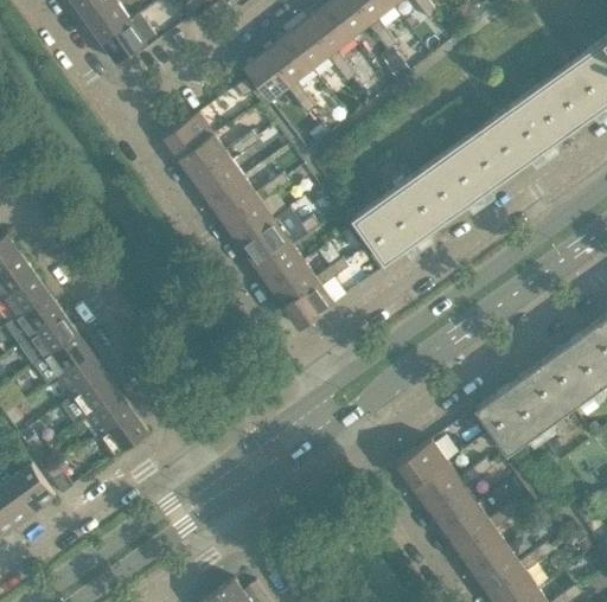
[(116,1),(117,0),(74,0),(71,1),(87,23),(116,1)]
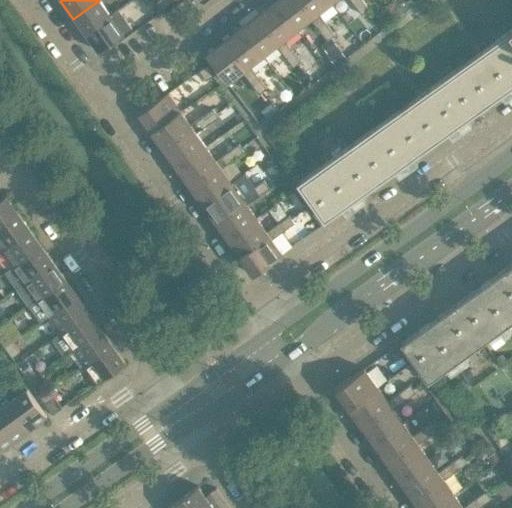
[(154,4),(151,0),(140,0),(147,9),(154,4)]
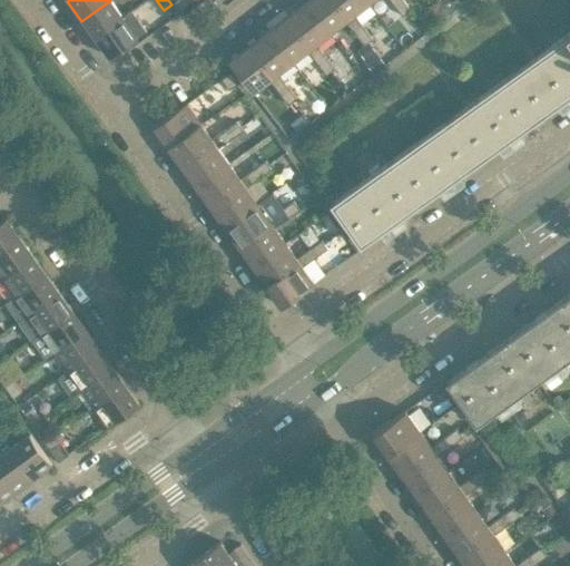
[(205,0),(176,0),(186,13),(205,0)]
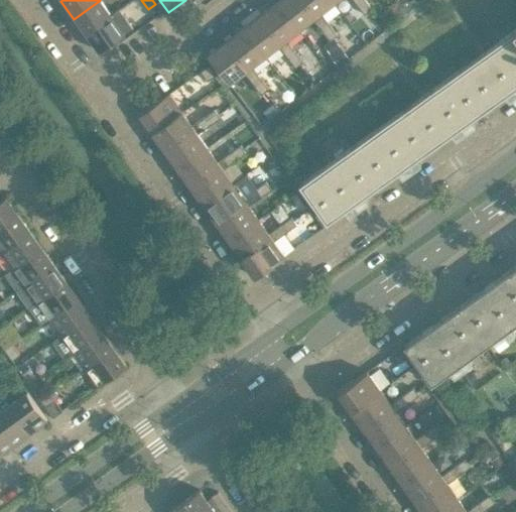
[(316,19),(300,0),(282,0),(277,4),(299,33),(316,19)]
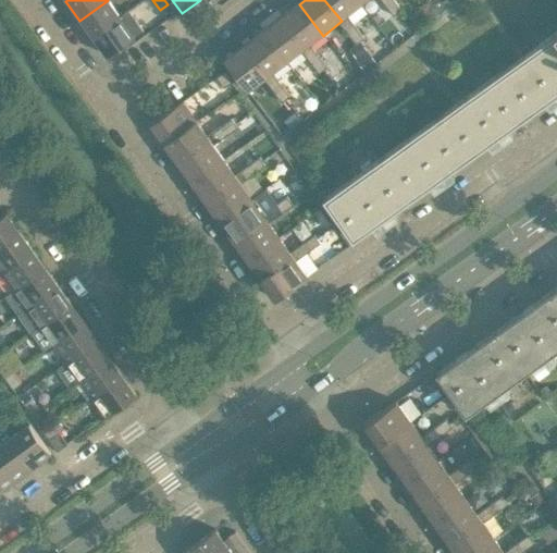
[(360,7),(355,0),(324,0),(342,21),(360,7)]
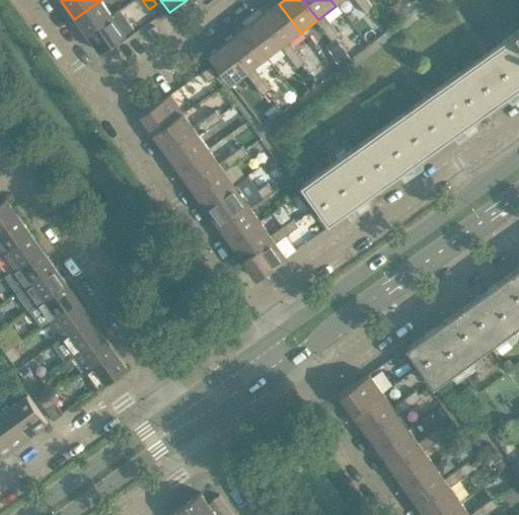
[(367,3),(364,0),(352,0),(359,9),(367,3)]
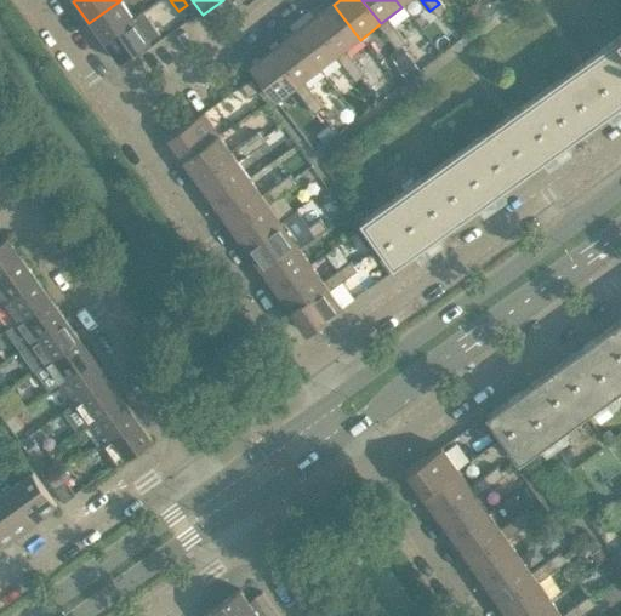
[(134,23),(119,1),(89,23),(104,44),(134,23)]
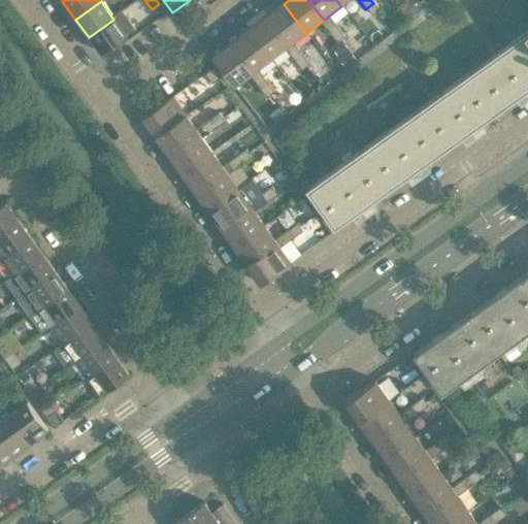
[(381,12),(373,3),(365,9),(372,19),(381,12)]
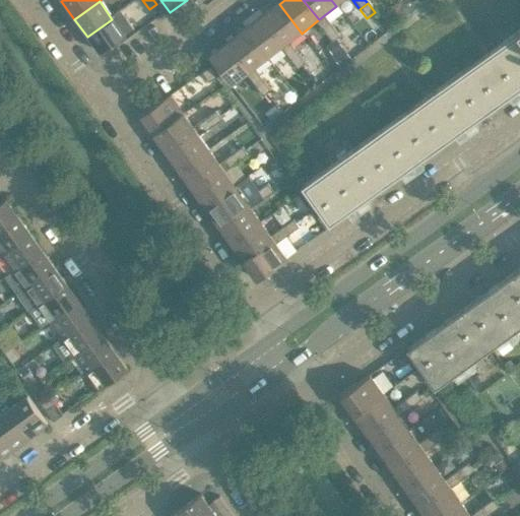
[(302,34),(279,4),(262,18),(284,47),(302,34)]
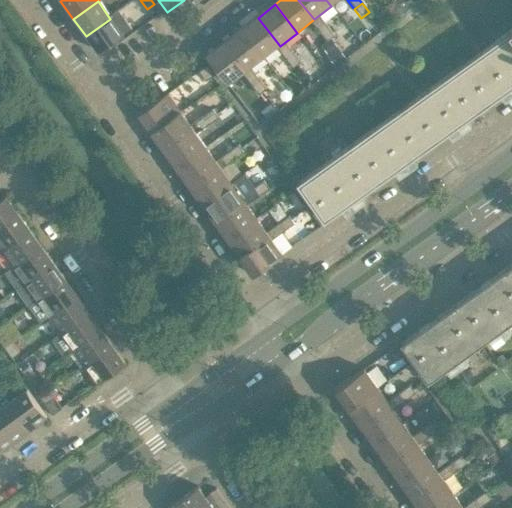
[(118,13),(110,19),(86,36),(99,55),(131,32),(118,13)]
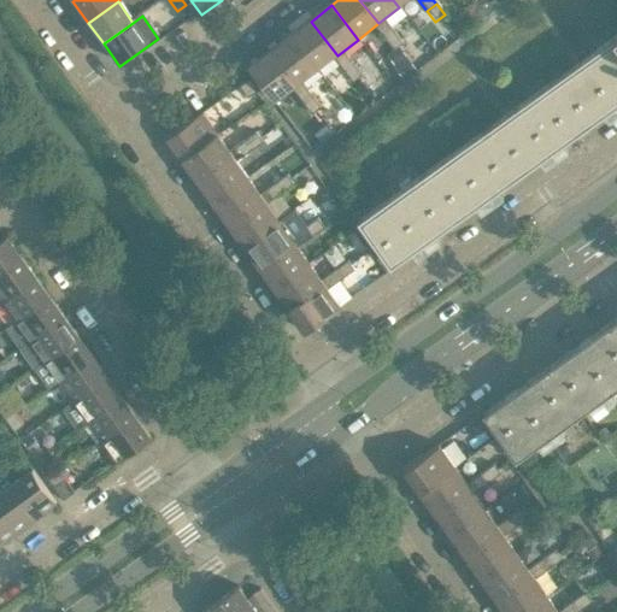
[(338,56),(311,22),(291,37),(317,71),(338,56)]
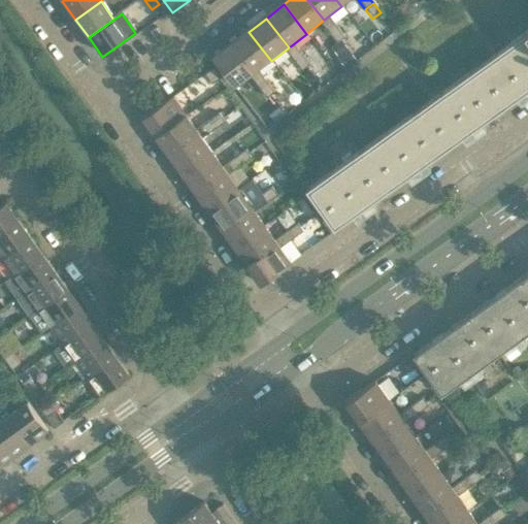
[(338,30),(331,21),(323,27),(330,36),(338,30)]
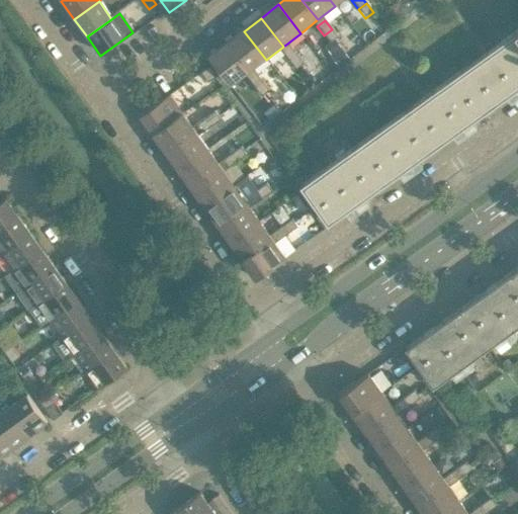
[(339,38),(332,29),(324,35),(331,45),(339,38)]
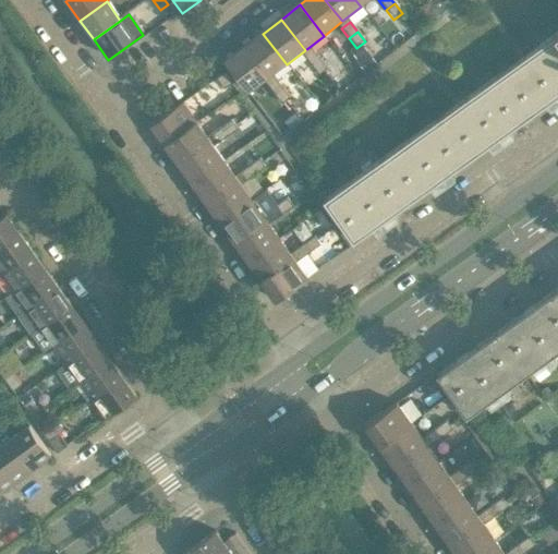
[(287,64),(263,34),(244,48),(268,79),(287,64)]
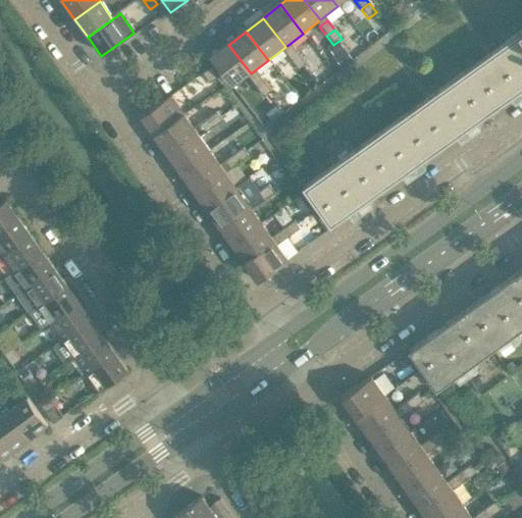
[(521,91),(521,44),(517,37),(465,73),(488,106),(490,105),(494,110),(521,91)]
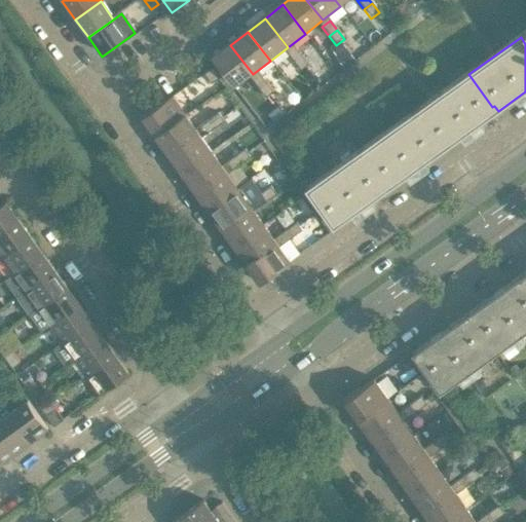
[(253,74),(230,45),(212,60),(234,88),(253,74)]
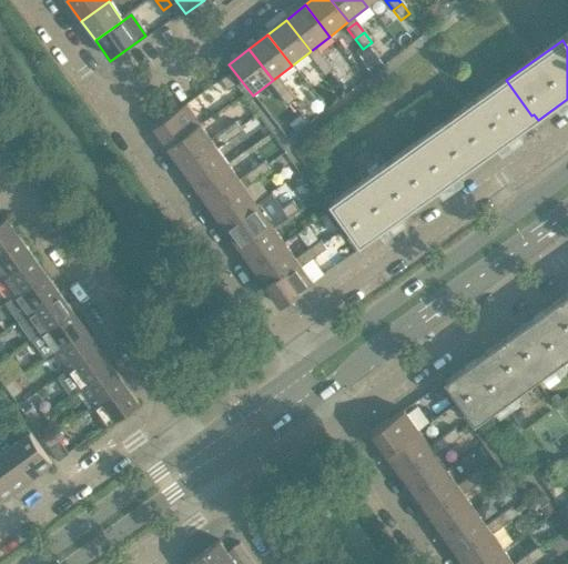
[(326,62),(318,52),(310,59),(317,69),(326,62)]
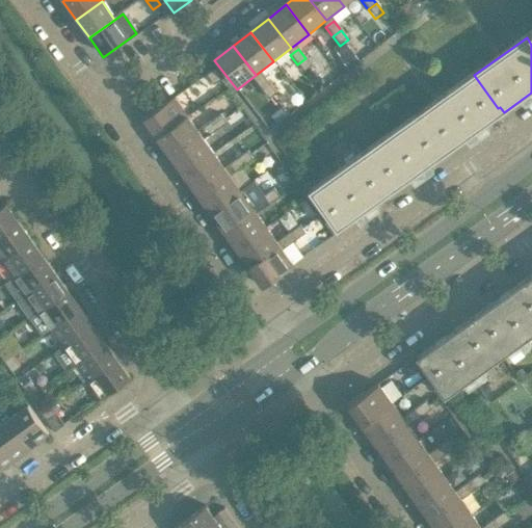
[(313,68),(306,58),(297,64),(304,74),(313,68)]
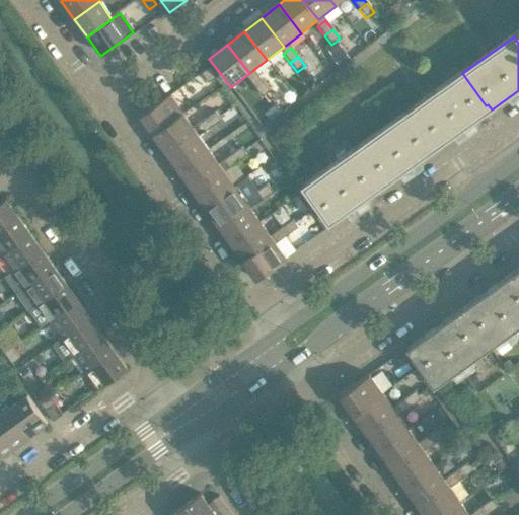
[(216,79),(209,70),(202,75),(208,85),(216,79)]
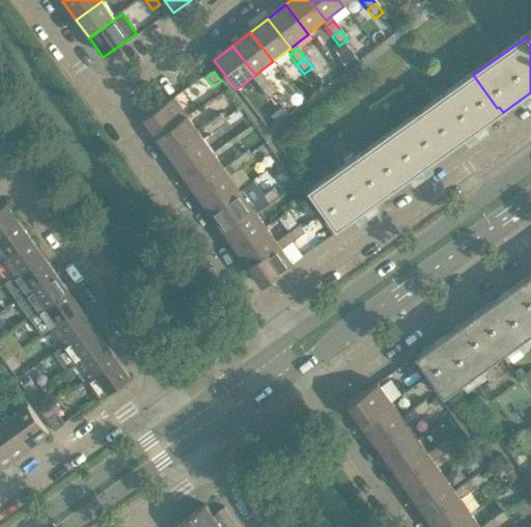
[(448,151),(503,112),(499,107),(497,108),(473,75),(418,114),(442,147),(444,146),(448,151)]
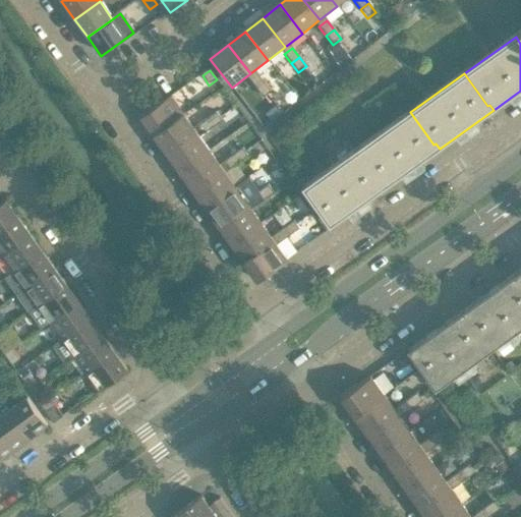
[(264,83),(256,74),(249,80),(256,90),(264,83)]
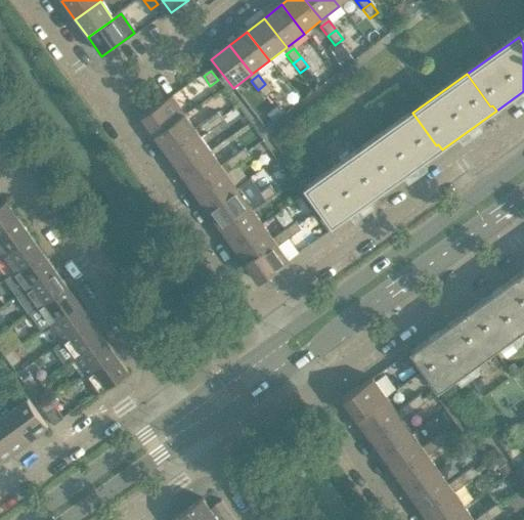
[(272,93),(265,84),(258,90),(265,99),(272,93)]
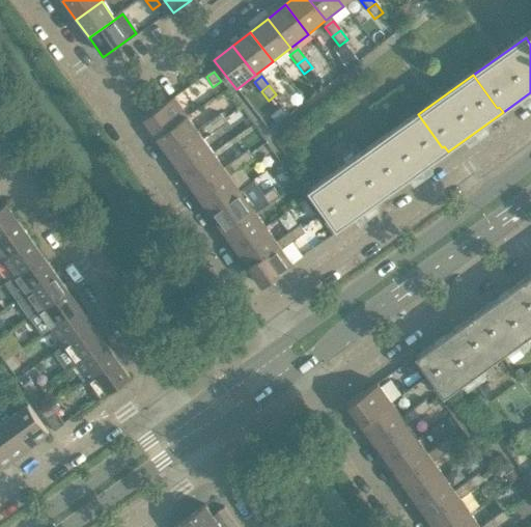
[(158,141),(188,119),(173,100),(143,121),(158,141)]
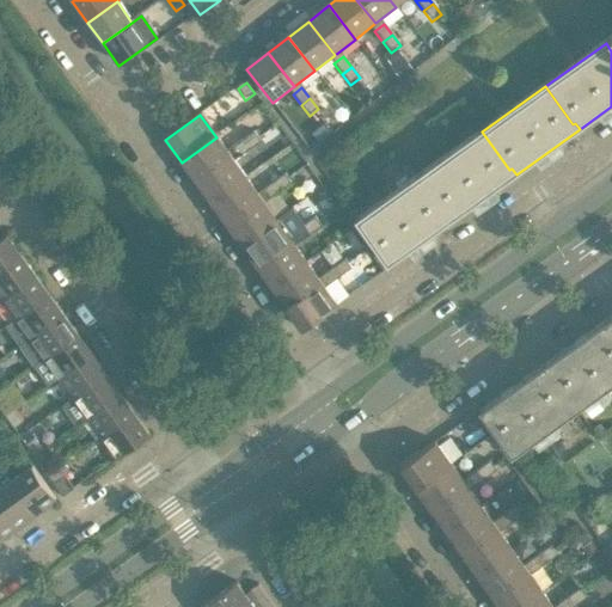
[(324,127),(312,136),(319,145),(330,136),(324,127)]
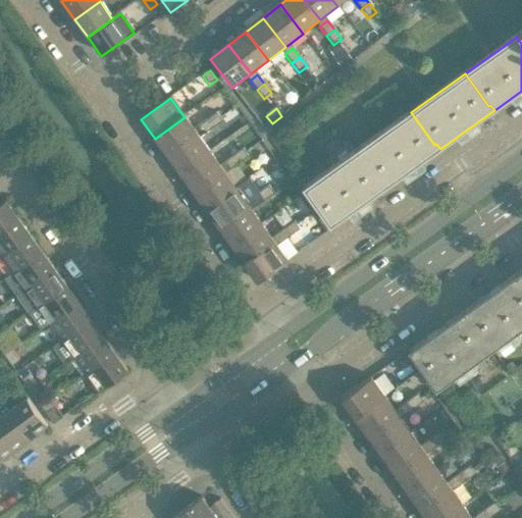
[(386,188),(440,149),(436,144),(434,145),(411,112),(357,151),(380,184),(382,183),(386,188)]
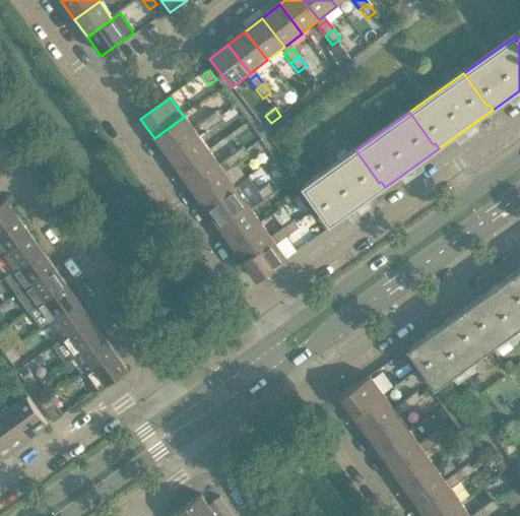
[(222,122),(219,118),(216,114),(207,121),(212,129),(222,122)]
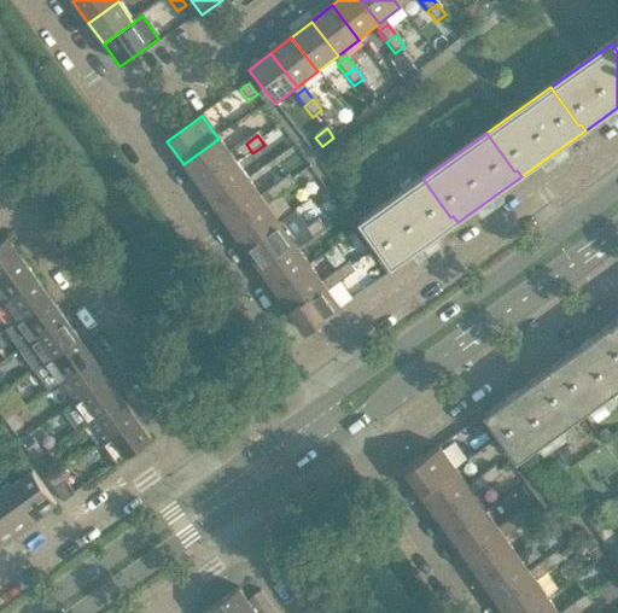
[(198,185),(233,159),(219,139),(184,164),(198,185)]
